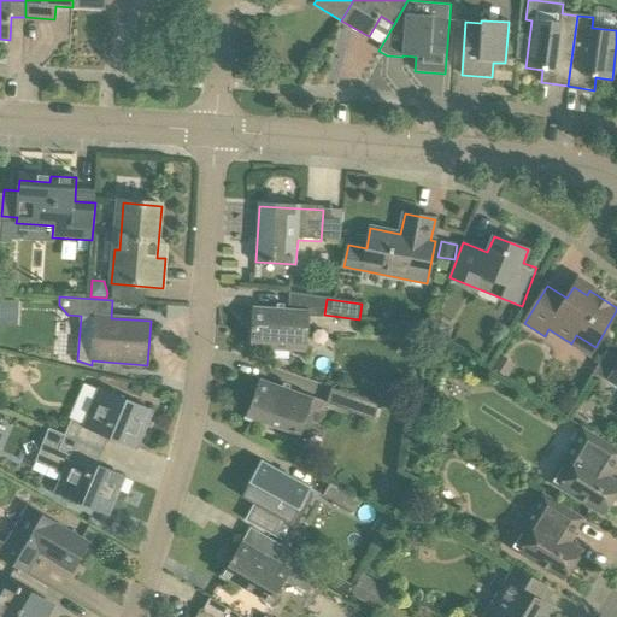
[(310,311),(288,309),(253,307),(251,350),(307,352),(310,311)]
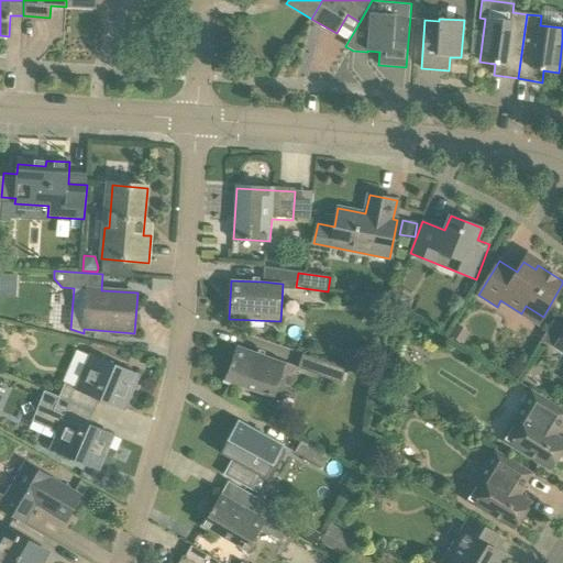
[(407,299),(404,295),(397,296),(396,301),(400,306),(406,305),(407,299)]
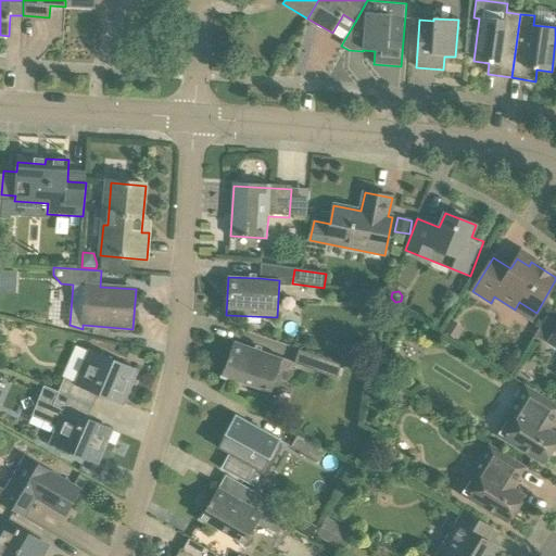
[(364,298),(363,315),(376,316),(377,299),(364,298)]
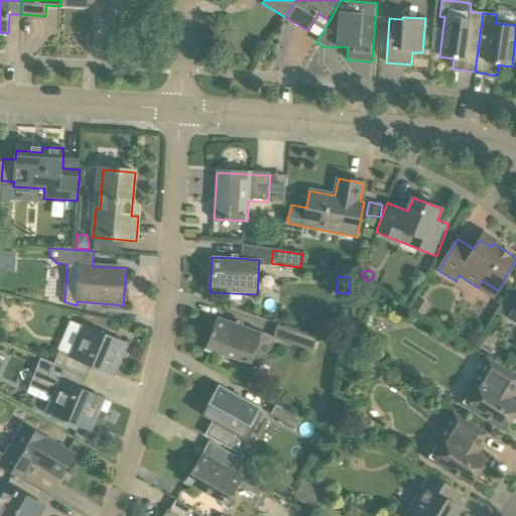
[(515,324),(515,299),(507,294),(497,312),(515,324)]
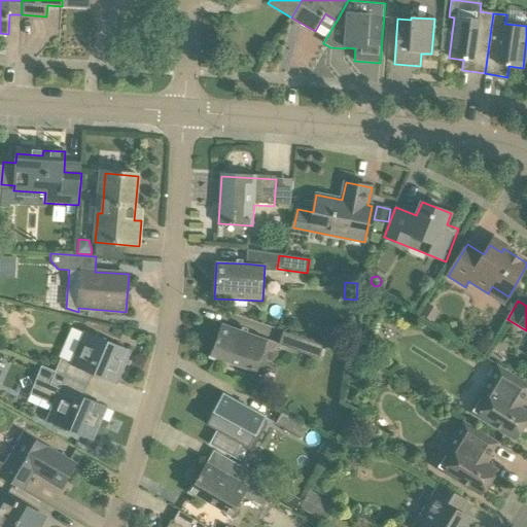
[(432,322),(440,312),(425,303),(419,314),(432,322)]
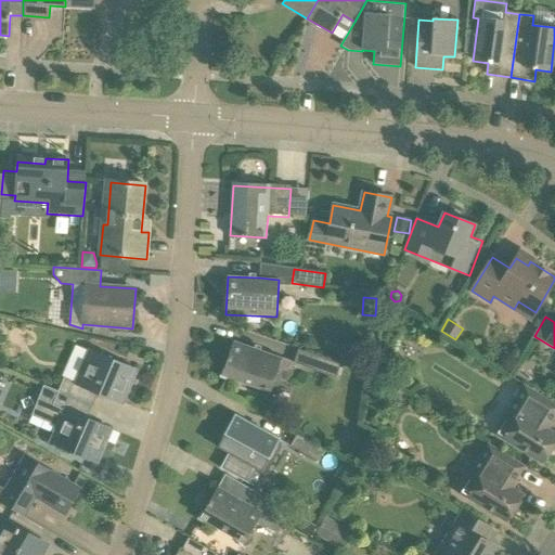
[(270,394),(282,358),(234,341),(222,377),(270,394)]
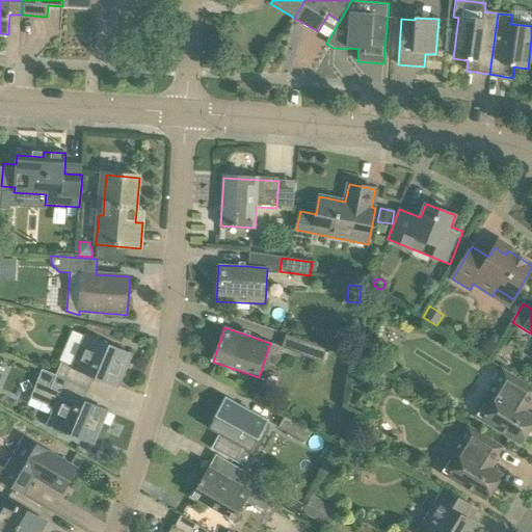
[(75,331),(56,375),(88,390),(94,377),(117,387),(131,355),(75,331)]
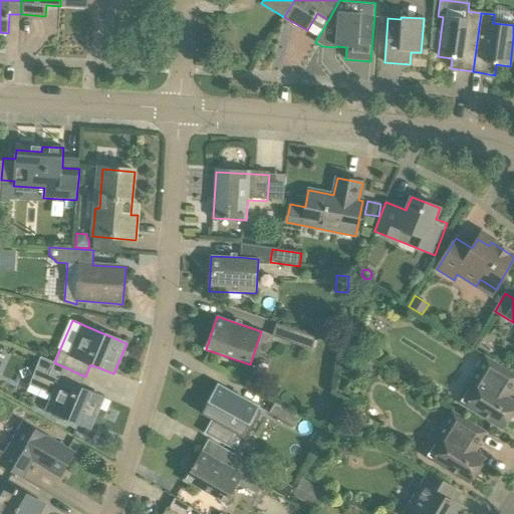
[(275,323),(271,336),(311,350),(315,337),(275,323)]
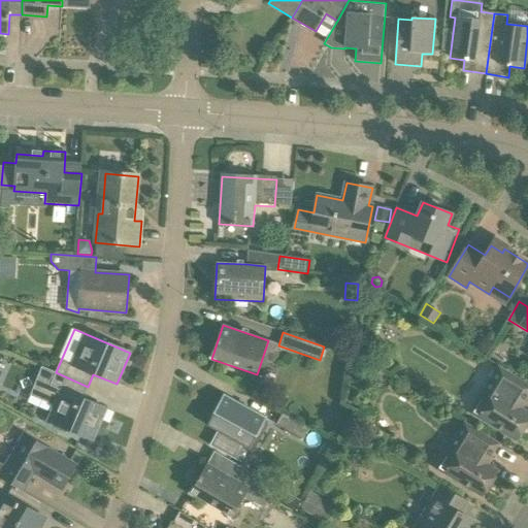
[(477,418),(517,441),(527,423),(527,413),(521,408),(527,396),(527,384),(499,366),(485,390),(492,395),(477,418)]
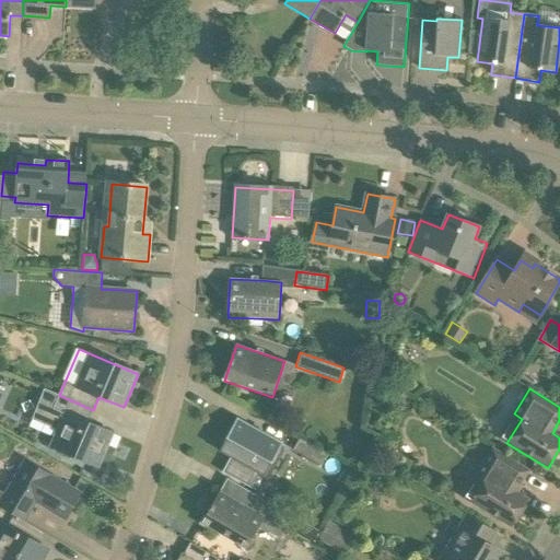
[(93,410),(59,395),(54,409),(66,415),(51,447),(98,467),(113,433),(88,423),(93,410)]
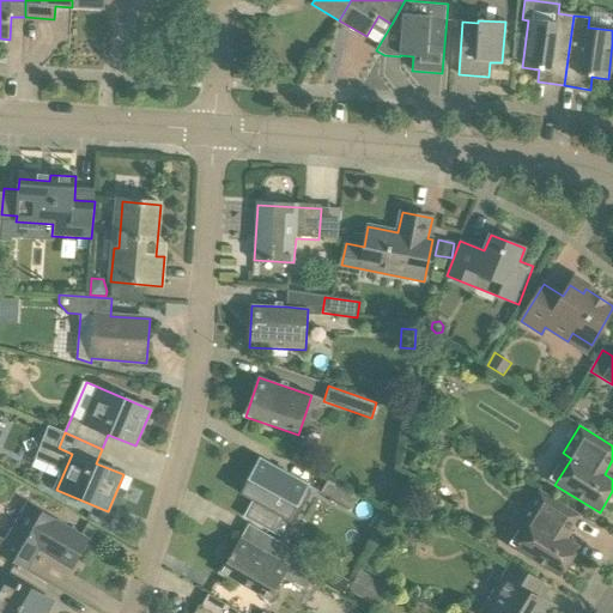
[(280,538),(309,485),(260,459),(240,495),(253,502),(244,517),(280,538)]
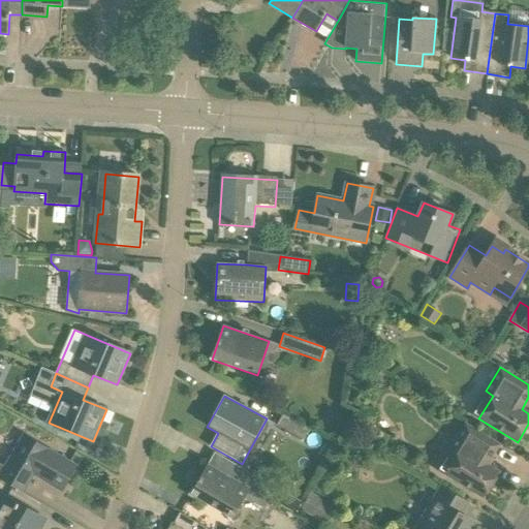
[(303,439),(309,428),(283,413),(277,425),(303,439)]
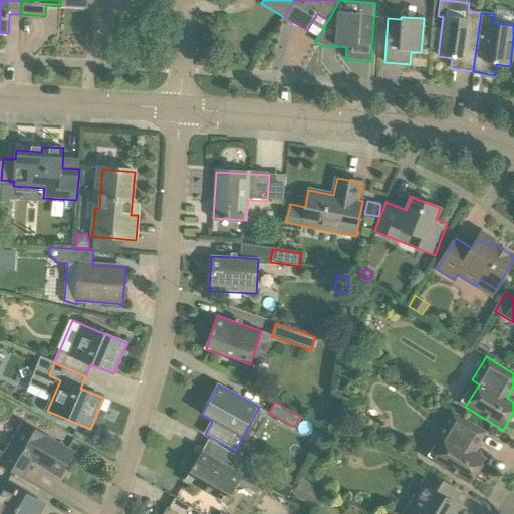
[(474,452),(486,432),(453,412),(438,435),(446,439),(432,461),(470,484),(485,459),(474,452)]
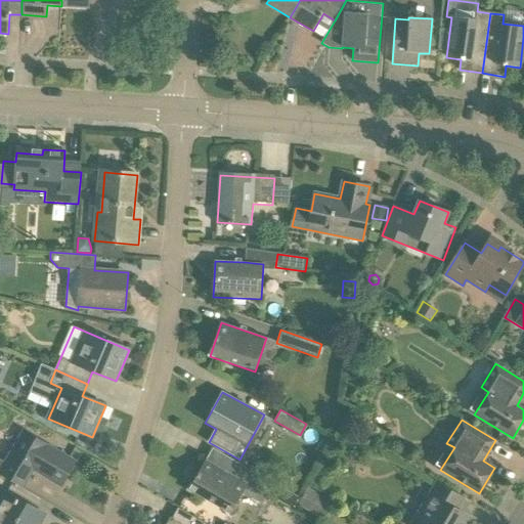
[(25,430),(5,463),(0,459),(0,474),(23,488),(34,470),(62,487),(77,463),(48,445),(49,444),(25,430)]
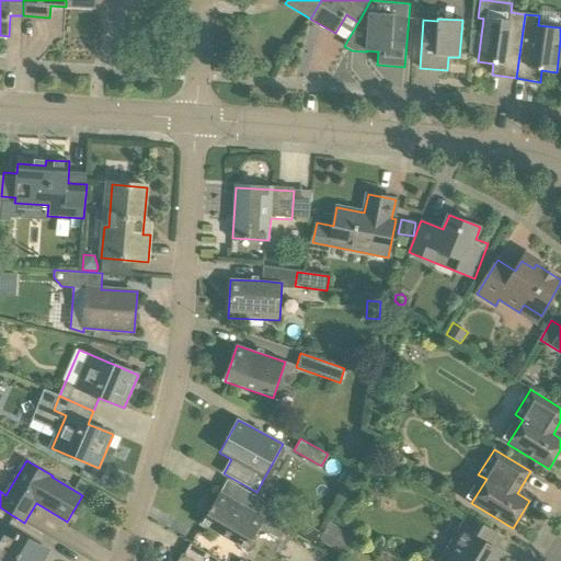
[(282,540),(287,530),(313,546),(321,534),(260,499),(252,511),(221,492),(202,525),(247,551),(260,528),(282,540)]
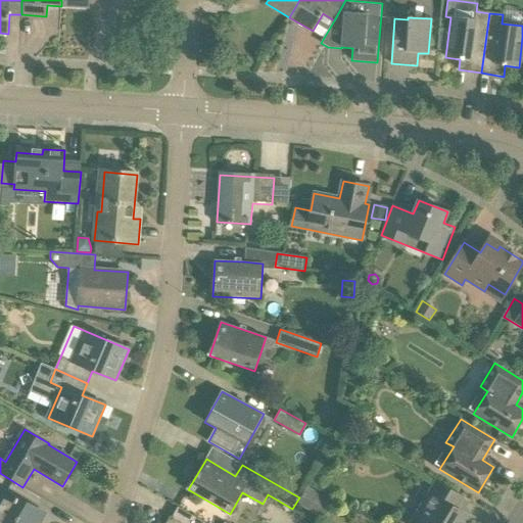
[(458,509),(465,497),(435,480),(428,493),(433,496),(417,522),(465,522),(470,516),(458,509)]
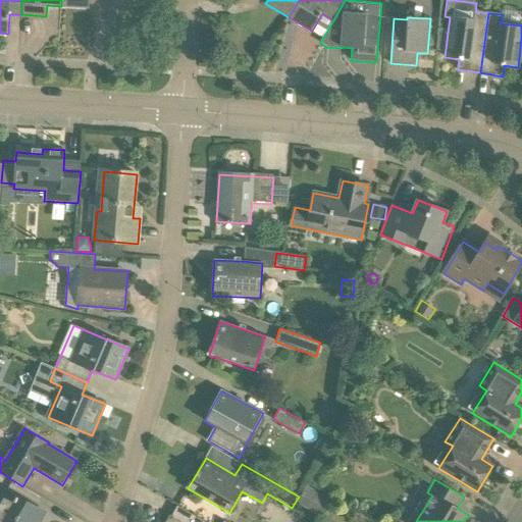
[(332,502),(307,486),(298,502),(322,518),(332,502)]
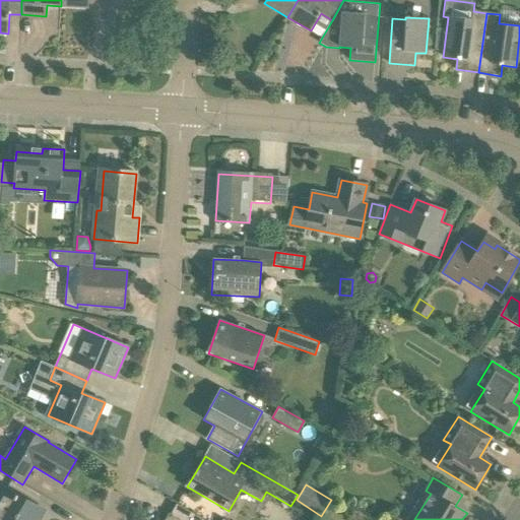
[(0,519),(40,519),(46,511),(6,489),(0,500),(0,519)]
